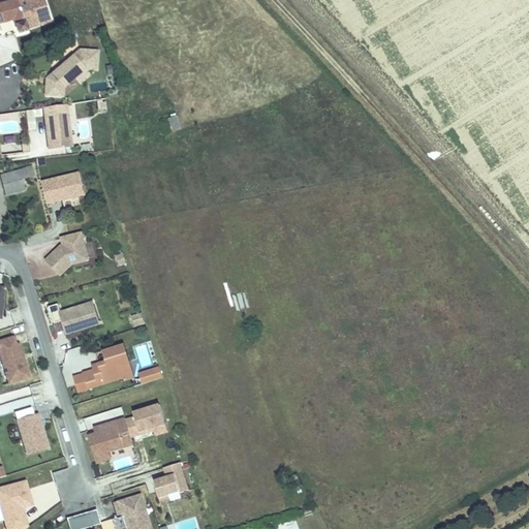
[(11,31),(13,39),(23,37),(22,32),(43,26),(38,0),(17,5),(13,5),(18,30),(11,31)]
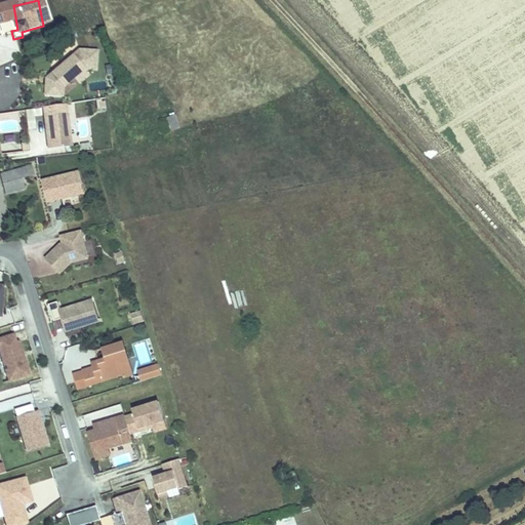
[(0,7),(0,28),(11,26),(11,31),(17,30),(13,5),(0,7)]
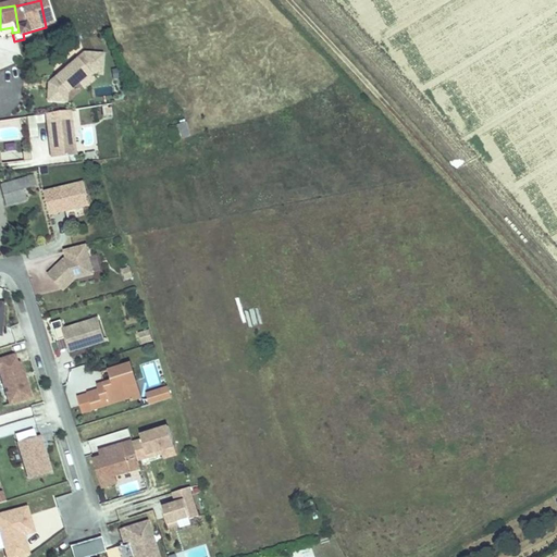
[(96,76),(103,76),(104,52),(79,51),(78,66),(50,65),(48,103),(69,103),(70,87),(95,88),(96,76)]
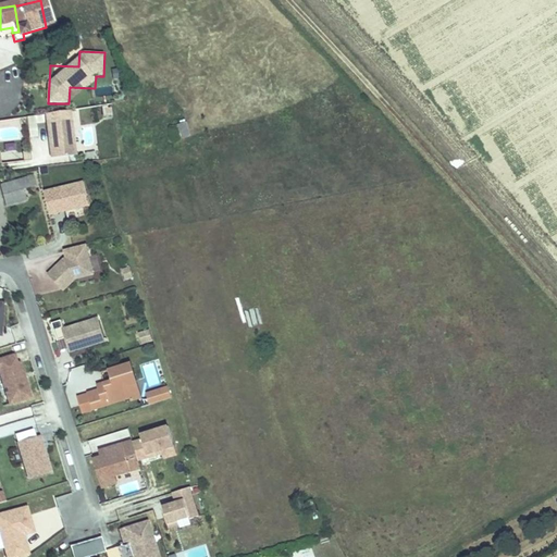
[(75,156),(67,111),(44,115),(51,159),(75,156)]
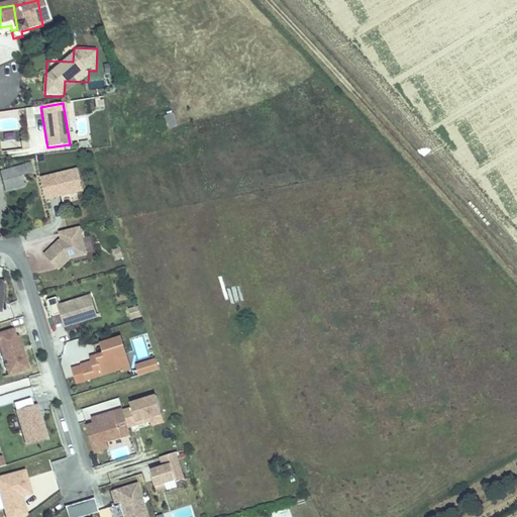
[(164,115),(168,129),(177,127),(173,113),(164,115)]
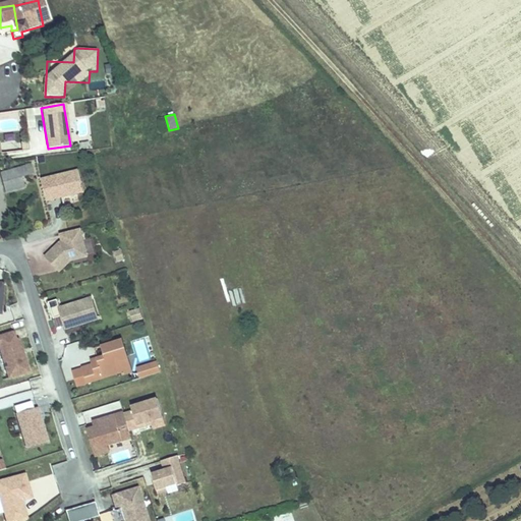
[(32,165),(20,169),(23,179),(36,175),(32,165)]
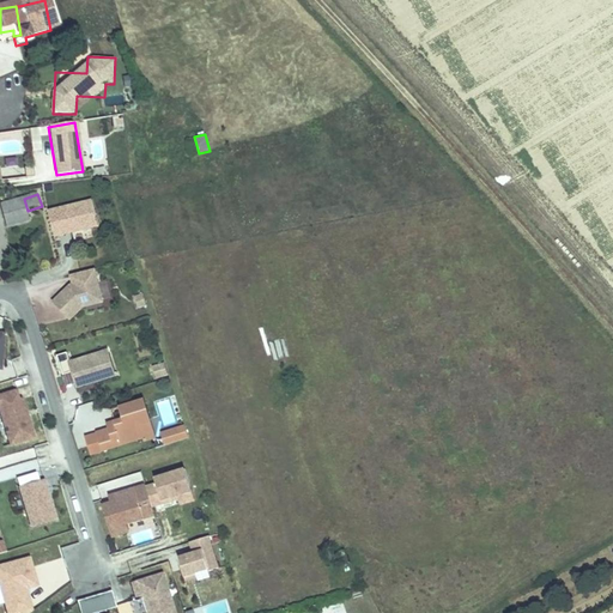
[(24,199),(1,207),(10,230),(31,222),(28,211),(24,199)]
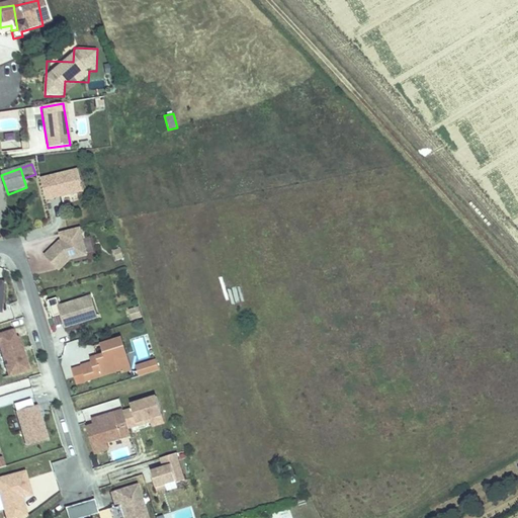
[(71,183),(80,181),(77,168),(40,177),(46,198),(56,196),(55,194),(58,193),(59,195),(73,192),(71,183)]
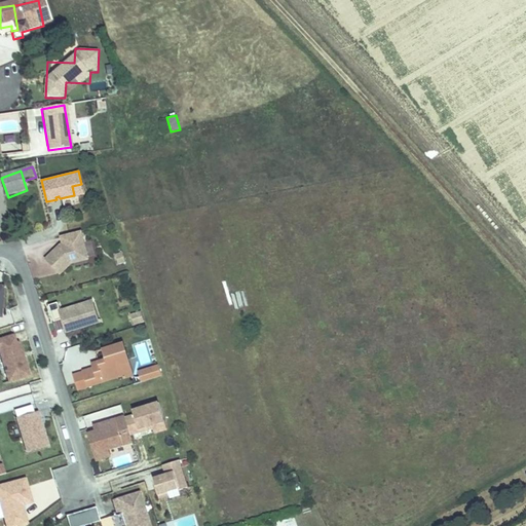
[(84,192),(81,184),(72,186),(74,195),(84,192)]
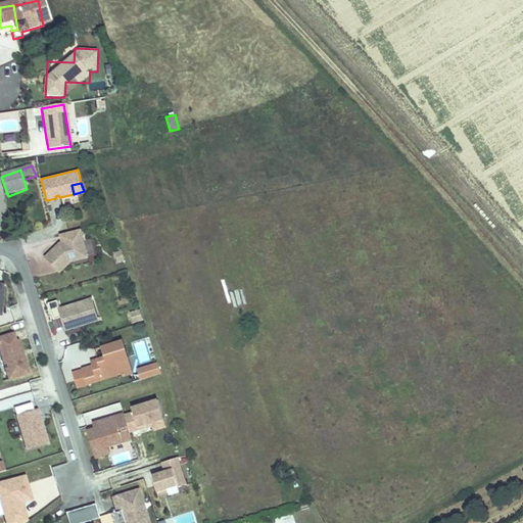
[(65,205),(86,203),(85,197),(64,199),(65,205)]
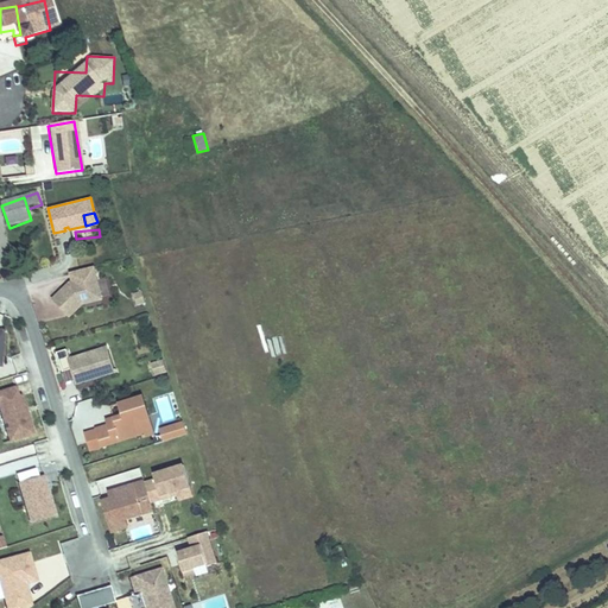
[(88,284),(86,276),(63,282),(65,290),(88,284)]
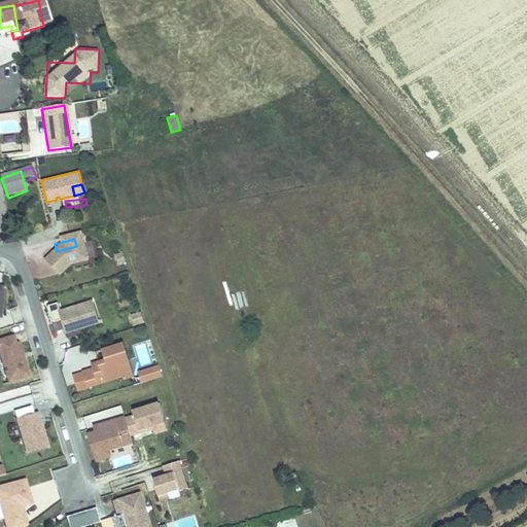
[(64,270),(81,266),(76,246),(57,251),(54,252),(39,267),(54,281),(64,270)]
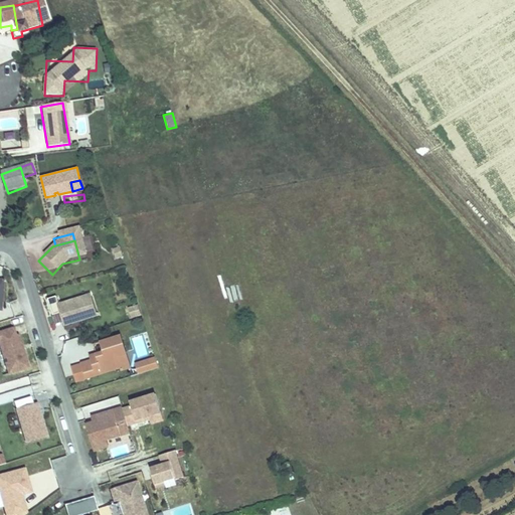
[(114,247),(116,260),(123,259),(122,246),(114,247)]
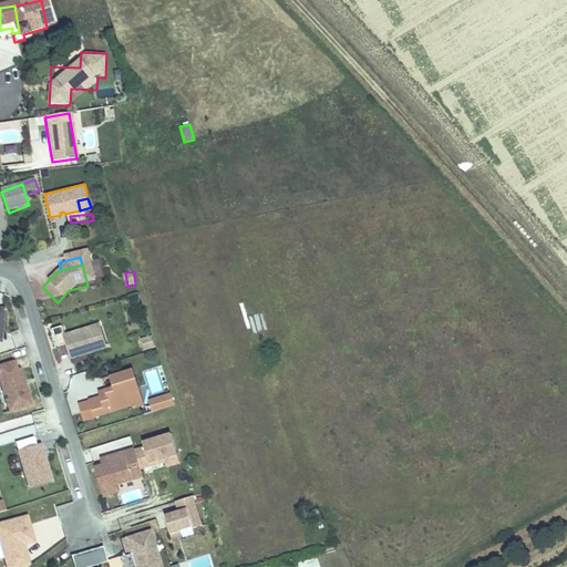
[(109,349),(102,329),(84,334),(83,331),(66,337),(63,328),(54,331),(60,349),(69,346),(72,357),(88,351),(89,354),(109,349)]
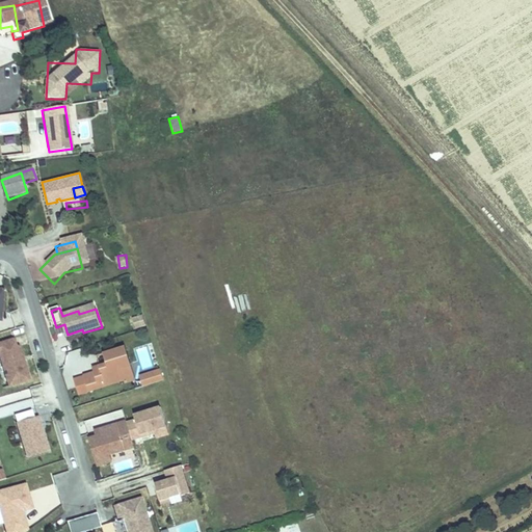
[(135,330),(147,326),(142,314),(131,318),(135,330)]
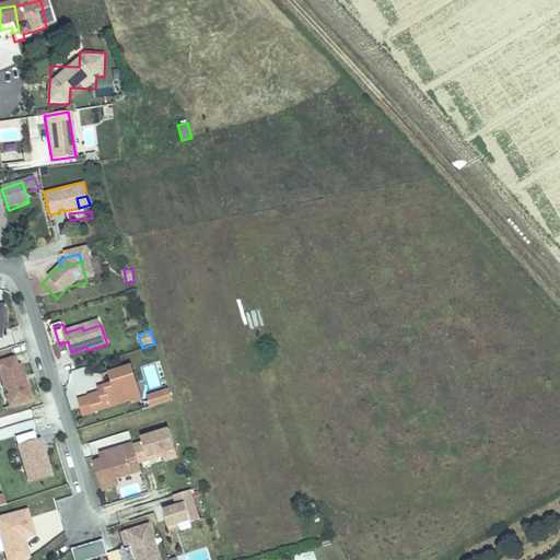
[(26,407),(14,371),(12,372),(9,363),(0,365),(0,399),(4,415),(26,407)]
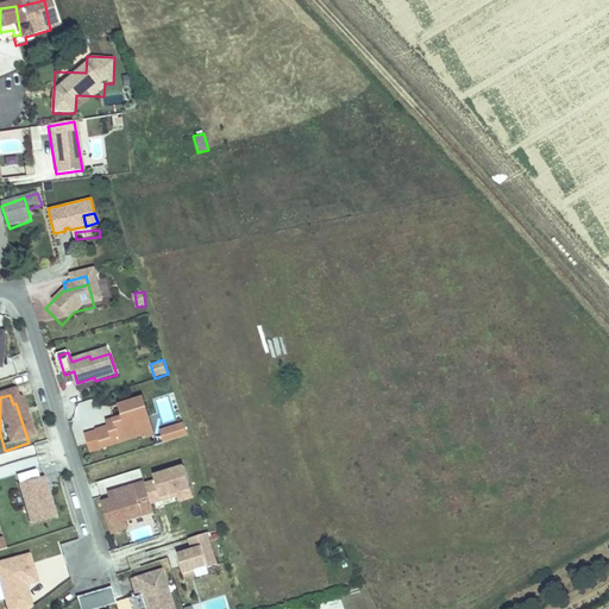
[(139,443),(136,431),(145,427),(138,405),(114,413),(118,424),(110,426),(111,432),(104,434),(92,438),(98,456),(139,443)]
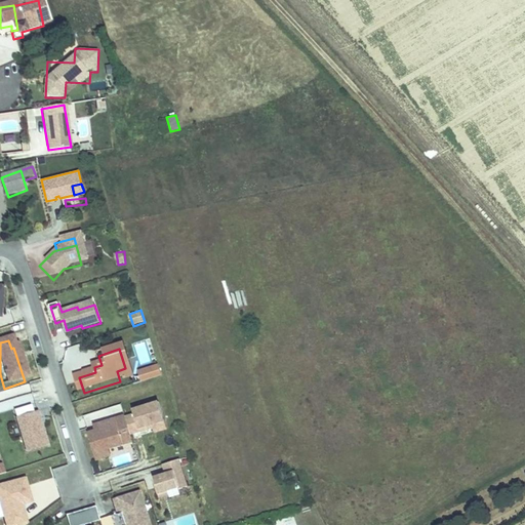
[(102,365),(98,356),(91,358),(94,367),(102,365)]
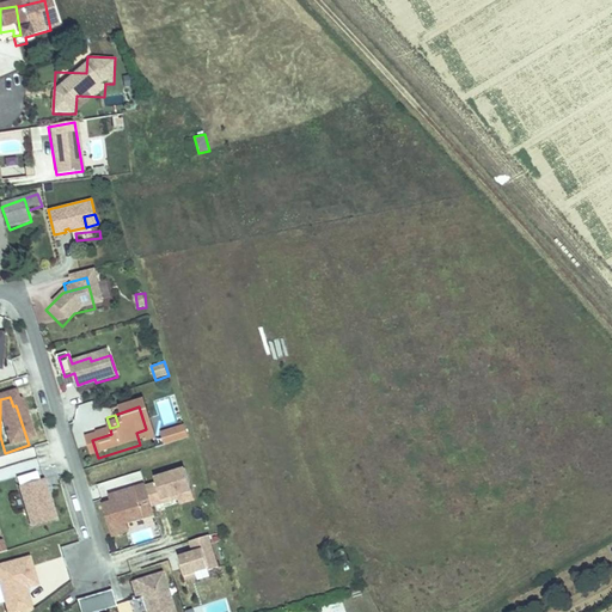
[(151,445),(146,429),(136,433),(140,445),(141,447),(151,445)]
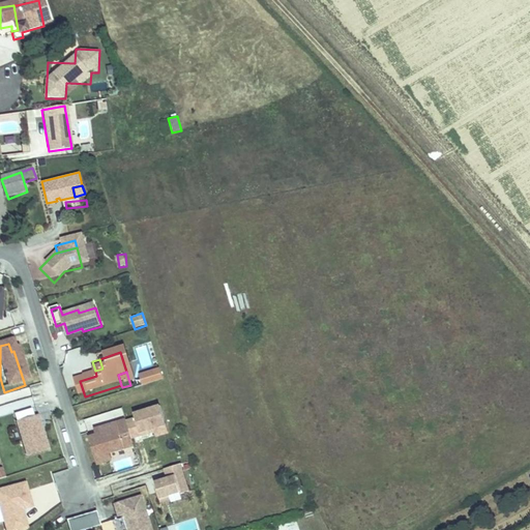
[(154,387),(151,377),(136,382),(140,391),(154,387)]
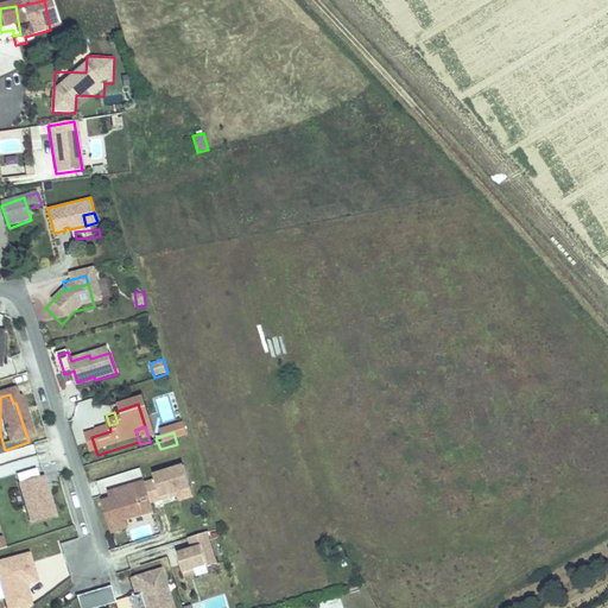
[(97,455),(92,437),(81,441),(87,458),(97,455)]
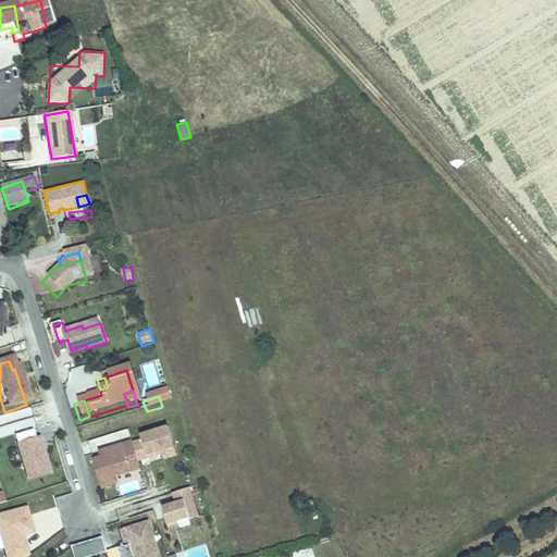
[(0,437),(37,428),(32,408),(0,416),(0,437)]
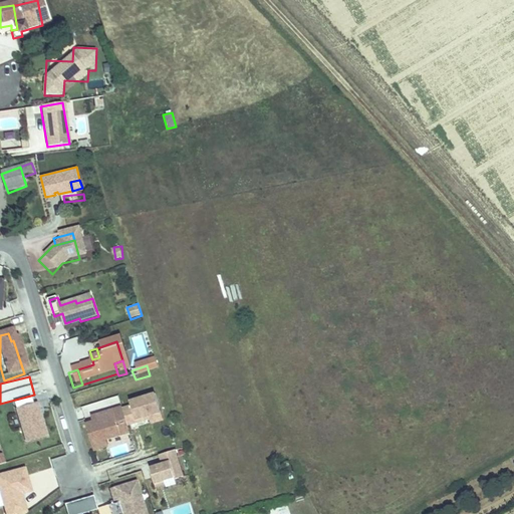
[(133,426),(158,418),(152,400),(126,408),(127,412),(118,415),(124,432),(134,429),(133,426)]
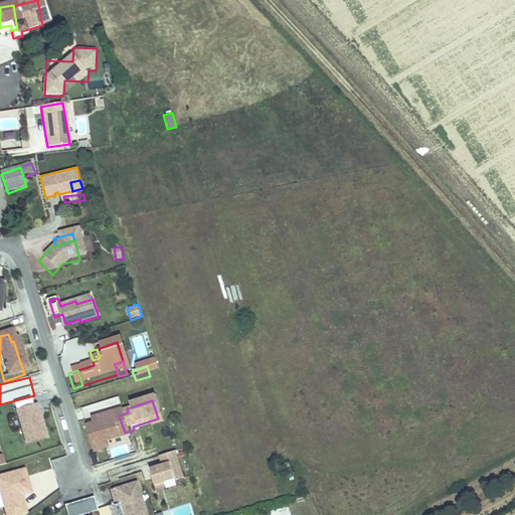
[(105,402),(88,406),(90,415),(107,411),(105,402)]
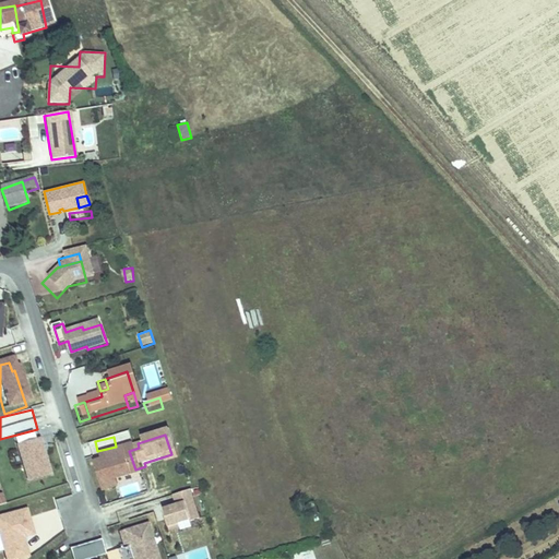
[(47,483),(35,445),(13,453),(25,489),(47,483)]
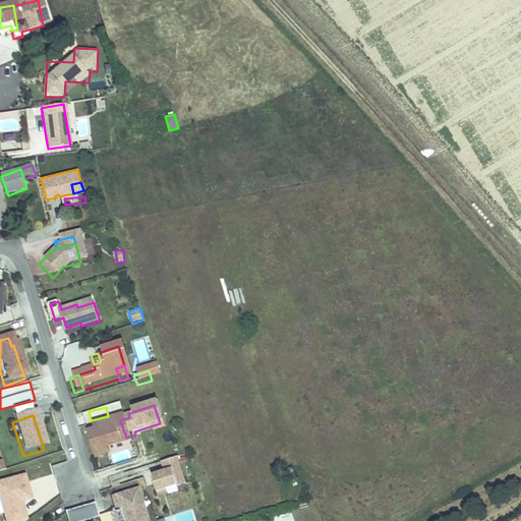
[(126,438),(120,420),(120,419),(91,429),(93,435),(85,438),(94,463),(105,459),(103,452),(128,444),(126,438)]
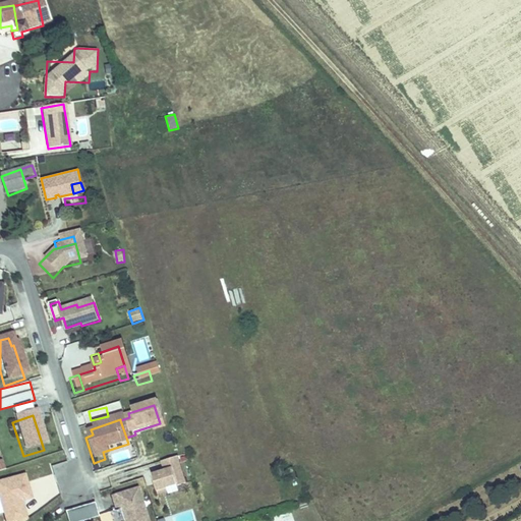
[(162,431),(160,423),(134,431),(135,435),(148,430),(150,436),(162,431)]
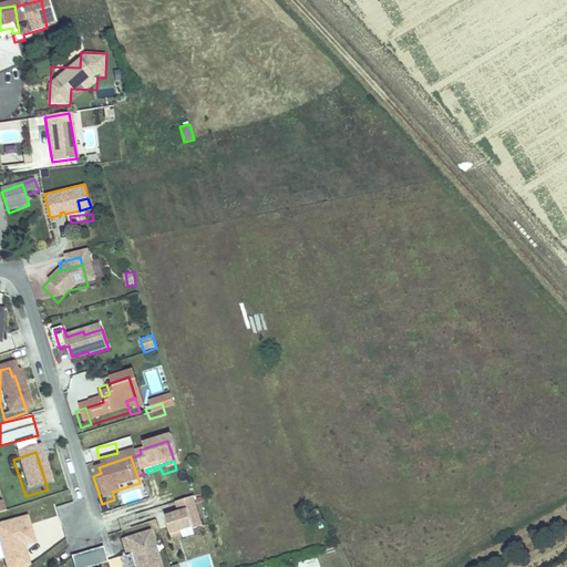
[(124,503),(148,498),(146,488),(122,492),(124,503)]
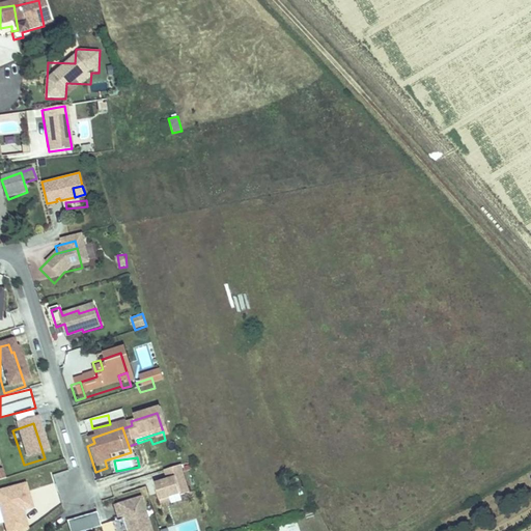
[(187,499),(178,471),(163,476),(166,485),(152,490),(159,510),(168,507),(167,503),(177,500),(178,501),(187,499)]
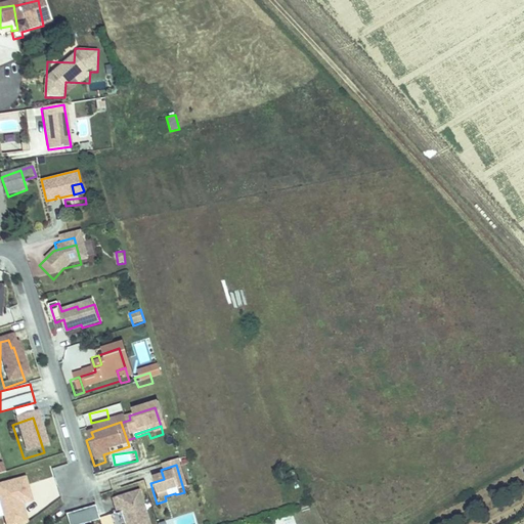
[(0,520),(4,520),(2,510),(27,504),(22,481),(0,486),(0,520)]
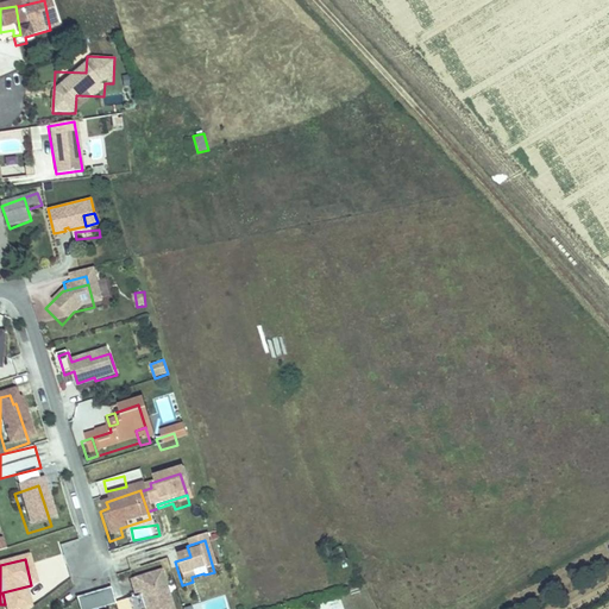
[(168,608),(158,577),(127,586),(132,600),(136,598),(138,608),(168,608)]
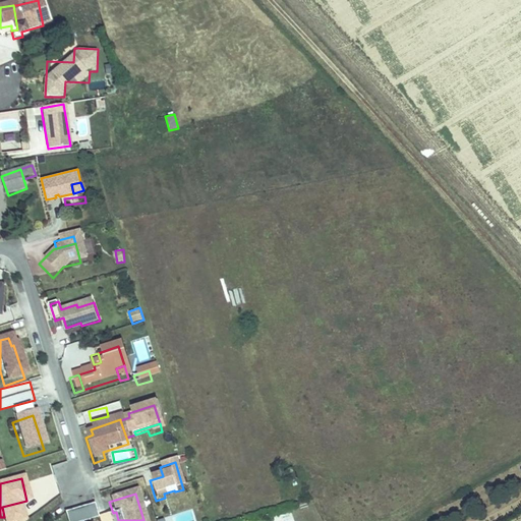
[(63,520),(95,520),(92,509),(63,518),(63,520)]
